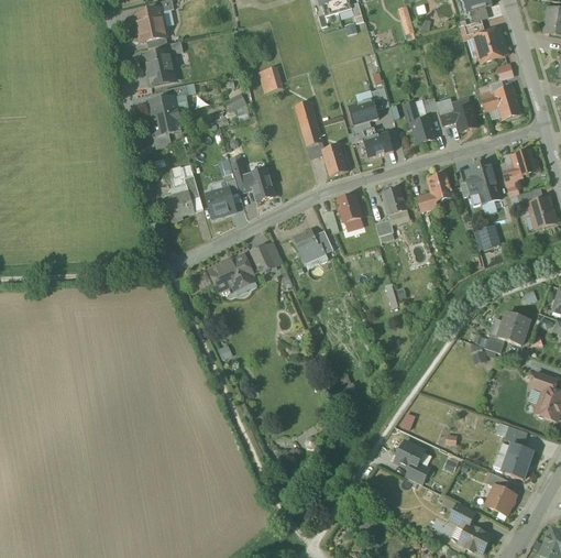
[(172,7),(171,0),(161,0),(145,3),(146,11),(134,13),(140,41),(168,34),(163,9),(172,7)]
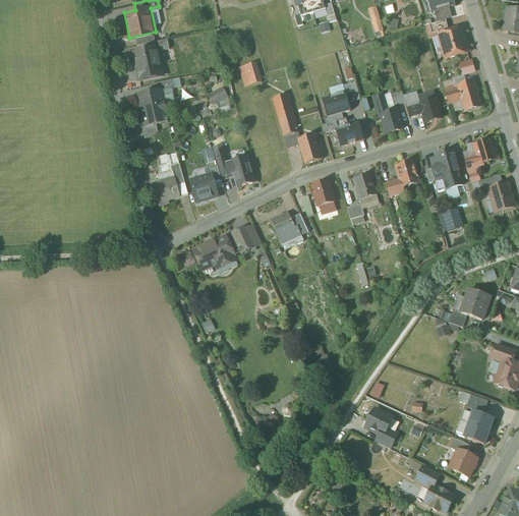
[(295,0),(299,12),(323,5),(321,0),(295,0)]
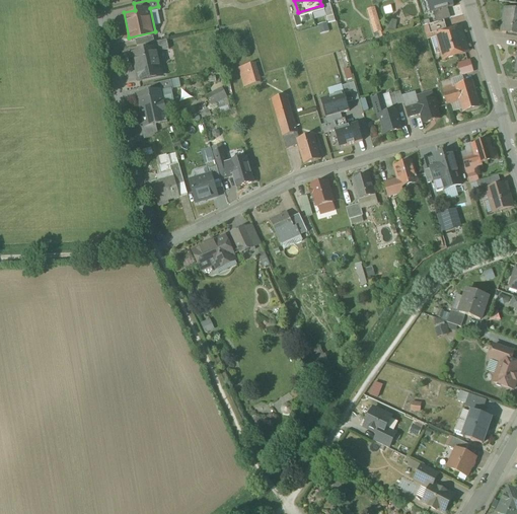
[(374,4),(367,6),(373,29),(380,27),(374,4)]
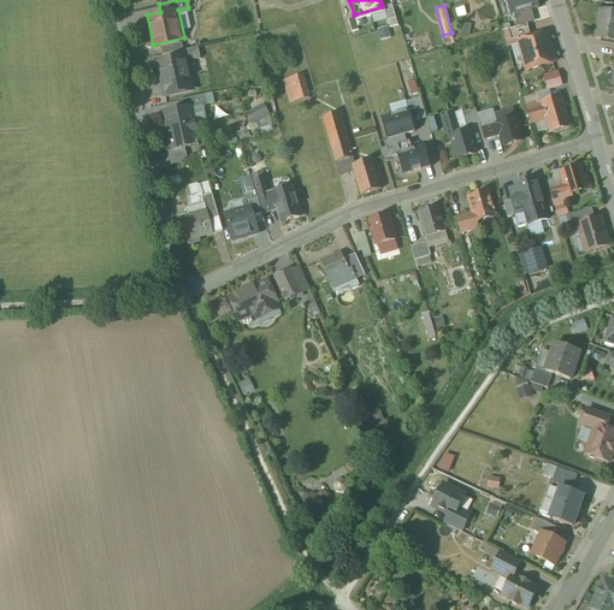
[(613,7),(598,5),(594,33),(613,35),(613,7)]
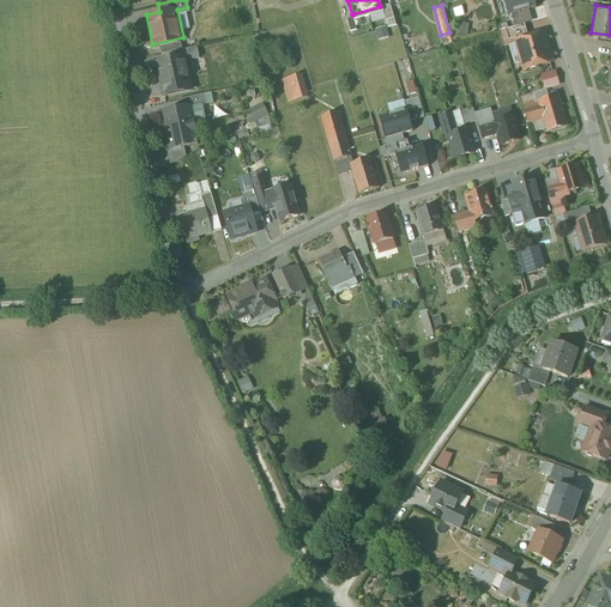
[(520,35),(530,32),(526,20),(508,25),(510,34),(519,31),(520,35)]
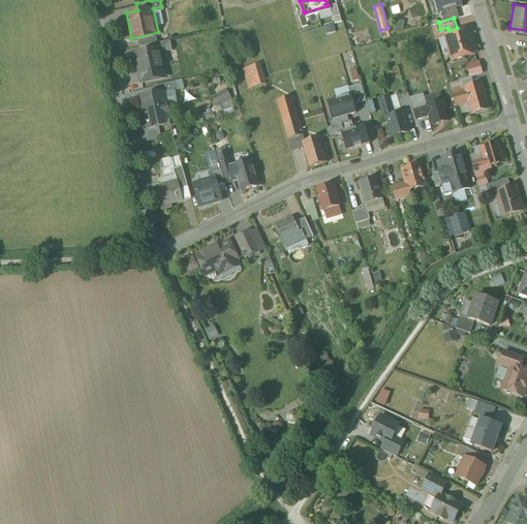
[(452,58),(479,50),(472,24),(457,28),(448,30),(444,31),(452,58)]
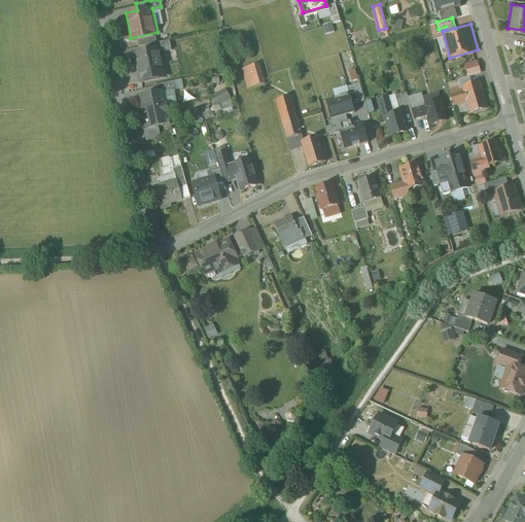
[(161,44),(133,49),(139,79),(166,73),(161,44)]
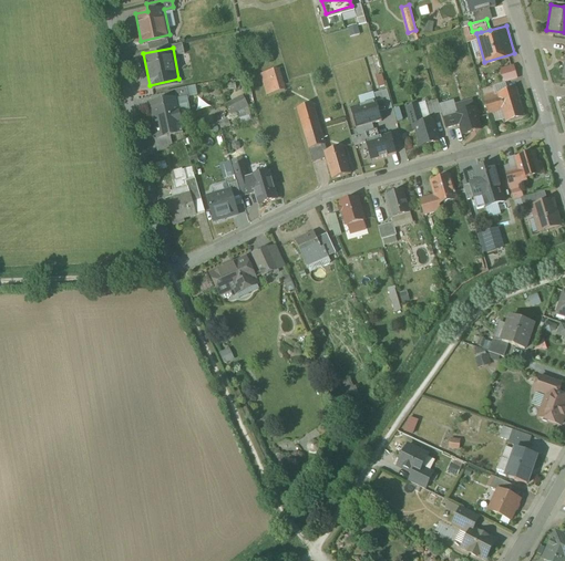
[(279,64),(259,70),(265,91),(286,85),(279,64)]
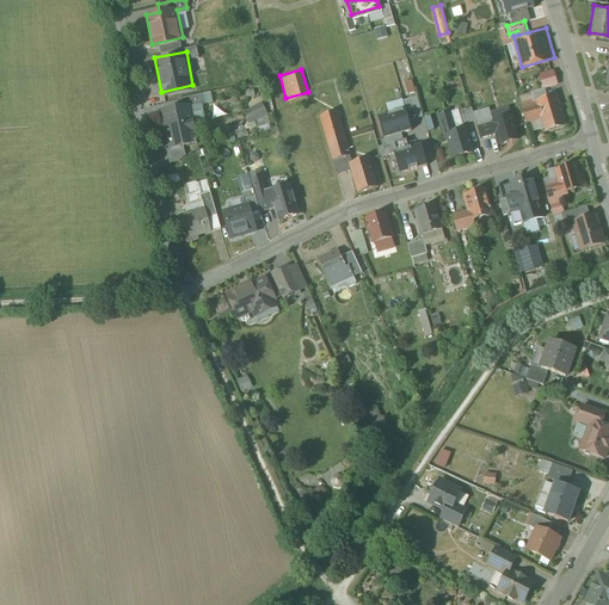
[(565,123),(557,91),(536,97),(521,102),(526,119),(541,115),(546,128),(565,123)]
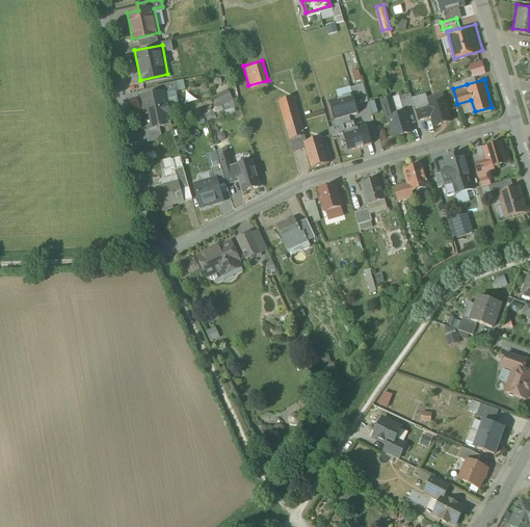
[(165,88),(139,94),(147,128),(171,122),(165,88)]
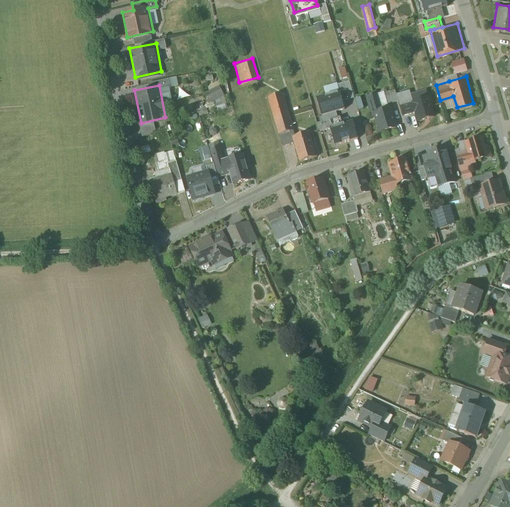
[(317,93),(321,111),(345,104),(340,87),(317,93)]
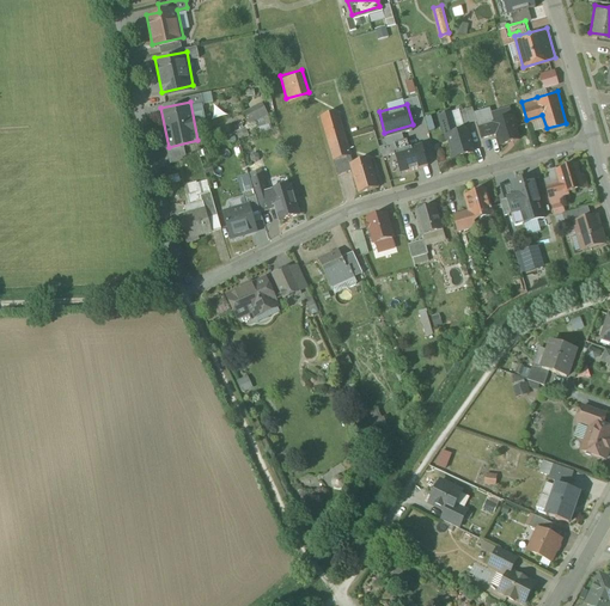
[(475,121),(471,105),(461,108),(464,124),(475,121)]
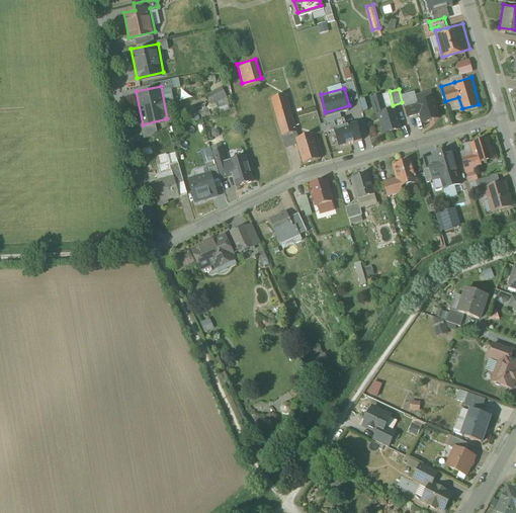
[(403,104),(406,114),(420,110),(423,119),(440,115),(434,95),(417,99),(418,100),(417,100),(414,90),(401,93),(404,103),(403,104)]
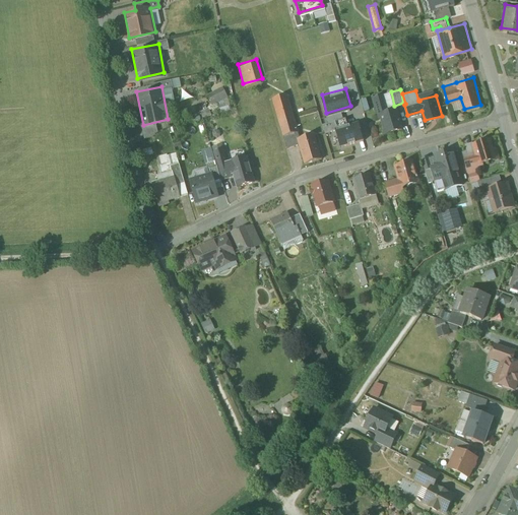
[(287,91),(272,95),(283,133),(299,129),(287,91)]
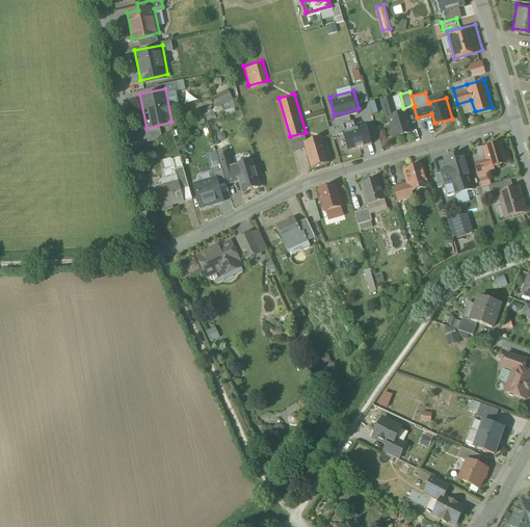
[(386,119),(389,117),(394,136),(412,131),(405,109),(397,111),(392,94),(380,97),(386,119)]
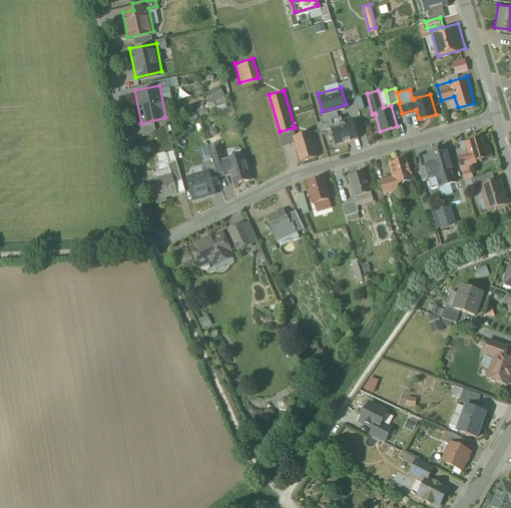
[(339,111),(317,118),(320,126),(328,124),(333,140),(355,133),(350,114),(341,117),(339,111)]
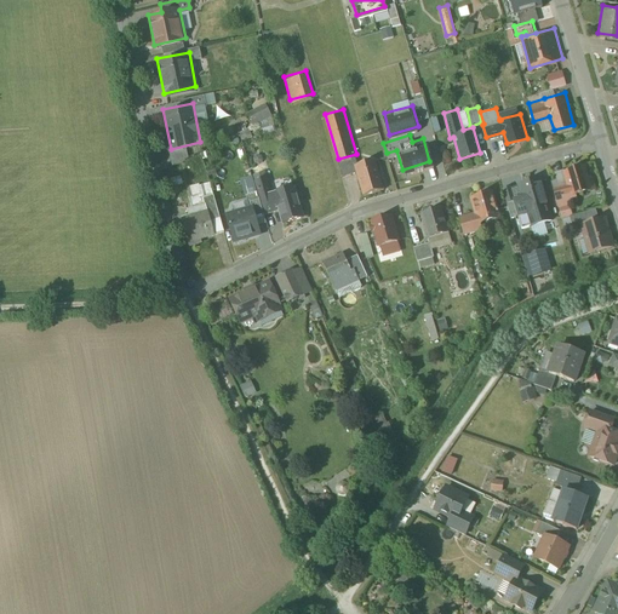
[(377,156),(355,161),(362,189),(384,184),(377,156)]
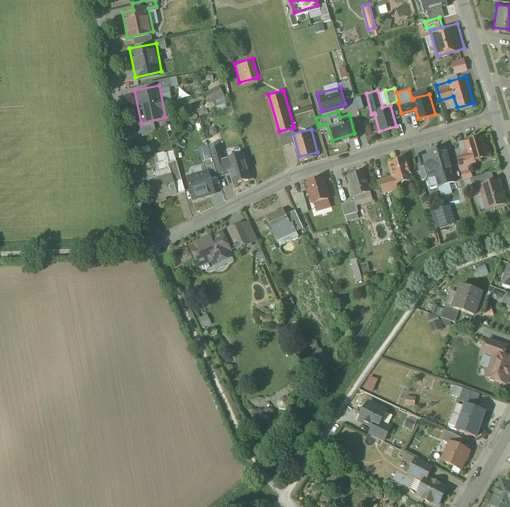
[(466,140),(469,150),(457,153),(461,168),(476,164),(474,158),(489,153),(483,134),(466,140)]
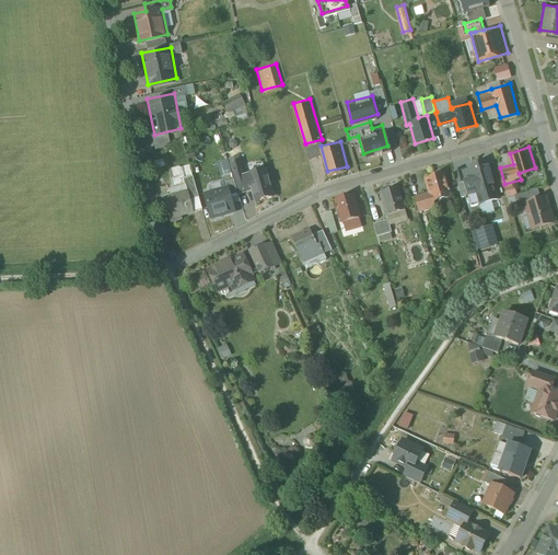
[(237,192),(251,187),(254,199),(275,193),(266,165),(248,171),(245,157),(229,161),(237,192)]
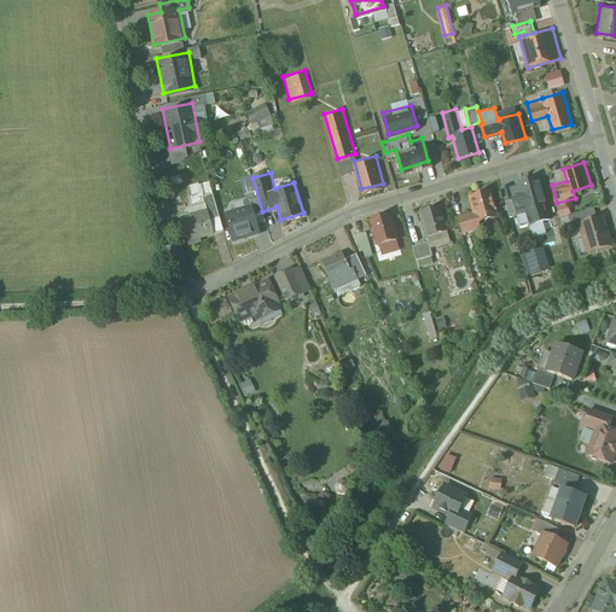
[(516,182),(519,194),(511,197),(515,214),(529,210),(548,204),(539,175),(516,182)]
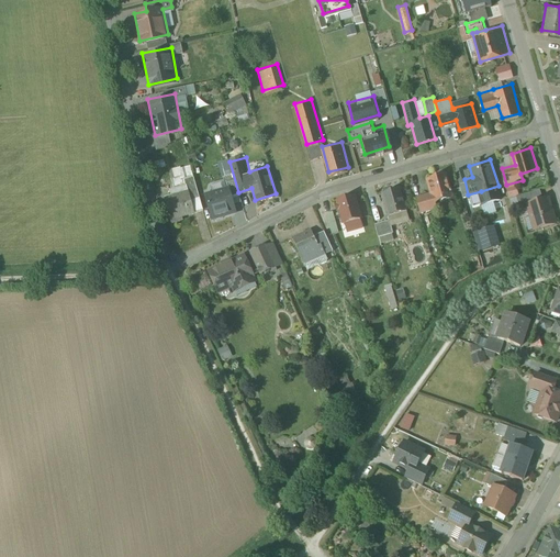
[(448,171),(427,177),(430,190),(416,195),(421,211),(438,207),(437,199),(455,195),(448,171)]
